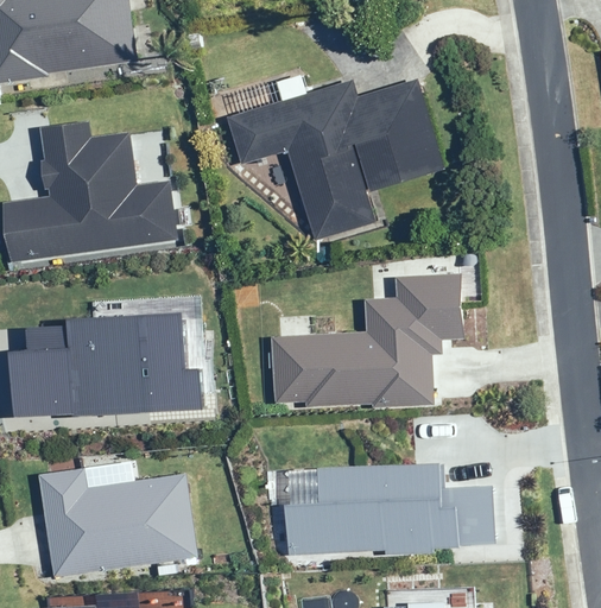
[(118,77),(152,73),(145,26),(131,27),(128,11),(149,7),(146,0),(0,0),(0,82),(116,65),(118,77)]
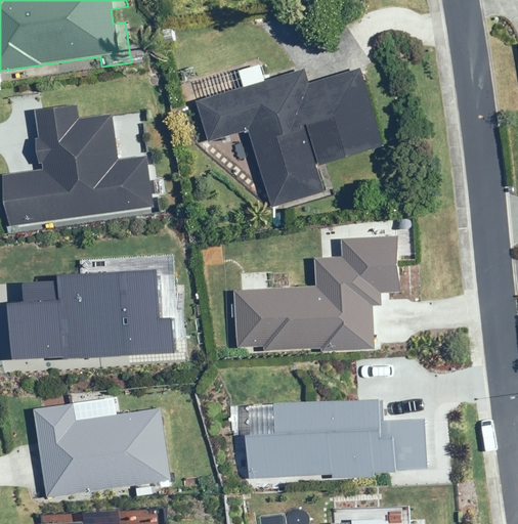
[(186,63),(191,79),(179,83),(191,124),(231,112),(256,189),(309,173),(301,147),(370,127),(345,48),(276,70),(272,55),(249,62),(244,46),(186,63)]
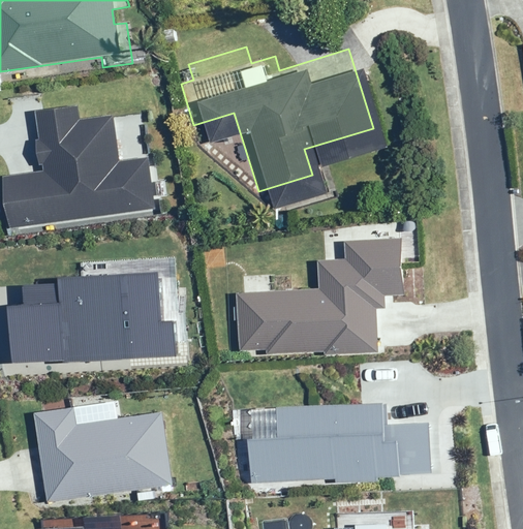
[(78,104),(33,110),(39,168),(1,173),(6,226),(156,210),(150,156),(119,160),(115,115),(80,119),(78,104)]
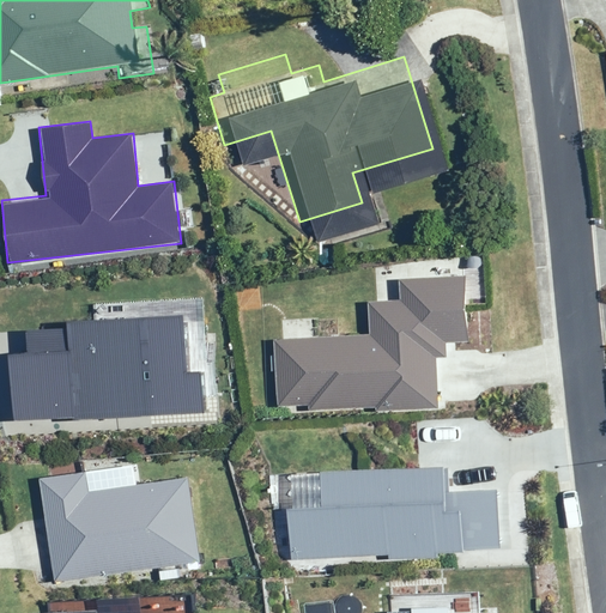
[(467,339),(465,275),(397,277),(397,299),(367,299),(368,337),(316,338),(316,319),(272,320),(274,412),(438,407),(437,359),(448,339),(467,339)]
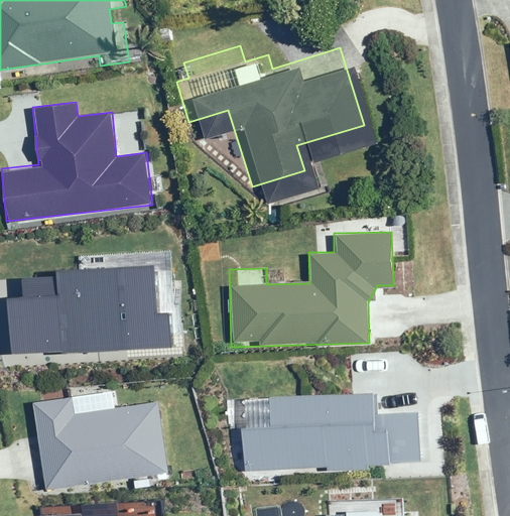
[(156,482),(165,471),(155,402),(113,409),(111,392),(30,404),(42,491),(128,478),(129,486),(156,482)]
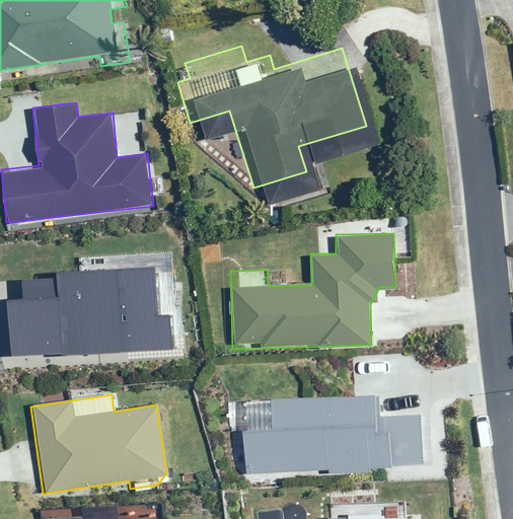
[(413,518),(414,507),(344,507),(344,518),(413,518)]
